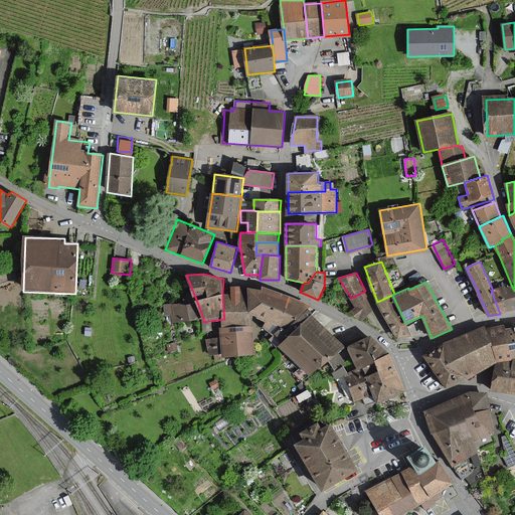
[(491,291),(500,314),(514,310),(514,290),(514,291),(511,285),(506,288),(505,286),(493,291),(491,291)]
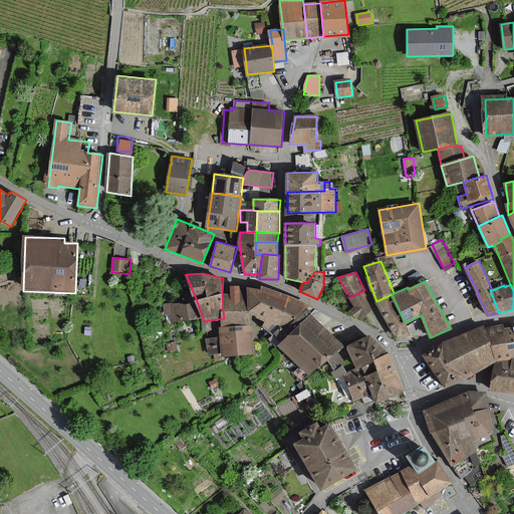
[(223,311),(250,311),(248,285),(231,286),(232,292),(222,293),(223,311)]
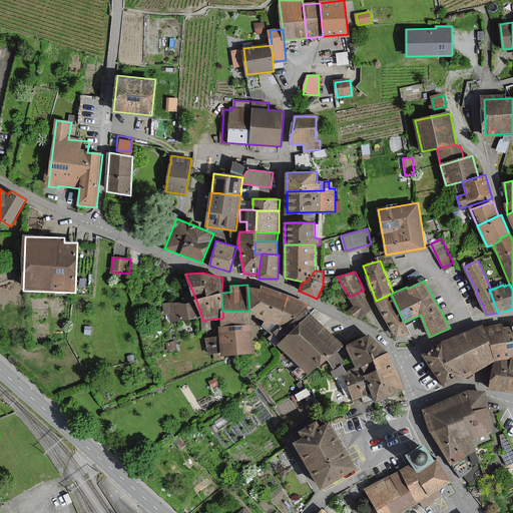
[(262,288),(247,285),(249,311),(266,320),(262,326),(273,334),(282,326),(285,329),(307,308),(311,305),(263,286),(262,288)]
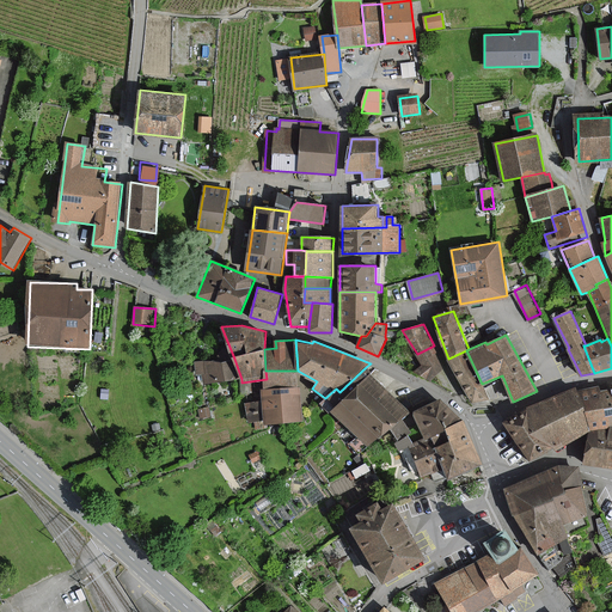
[(442,369),(436,353),(434,346),(417,354),(423,365),(415,371),(430,381),(442,369)]
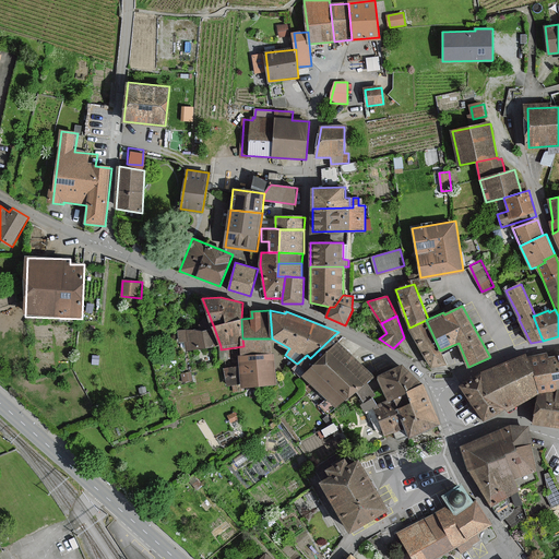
[(431,368),(447,365),(440,351),(426,320),(409,328),(431,368)]
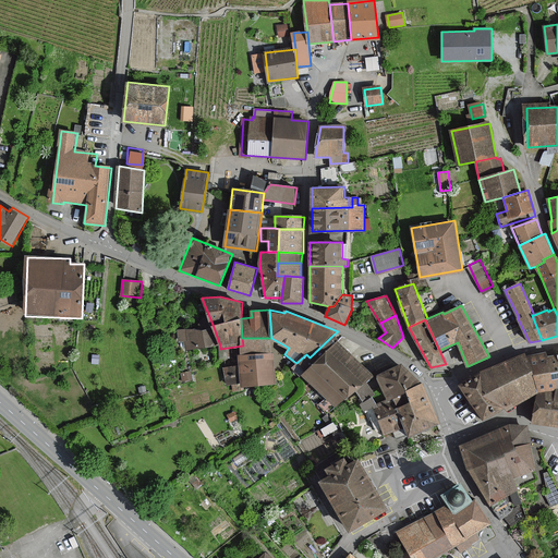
[(187,351),(220,346),(214,327),(211,327),(179,332),(181,344),(186,343),(187,351)]
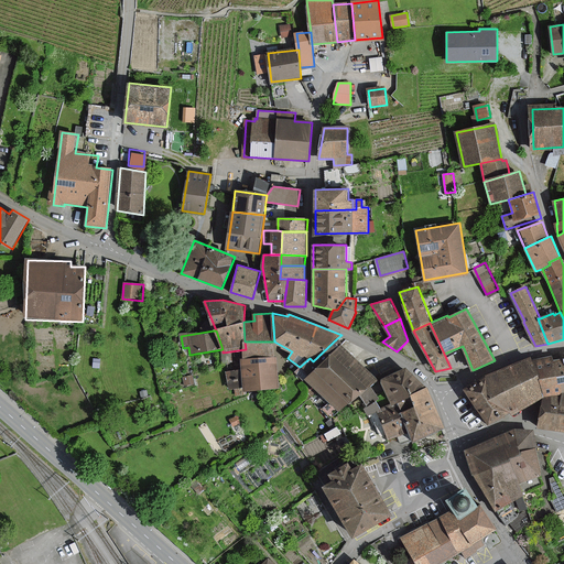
[(313,361),(310,358),(300,367),(295,371),(304,380),(305,379),(343,344),(339,342),(337,338),(313,361)]
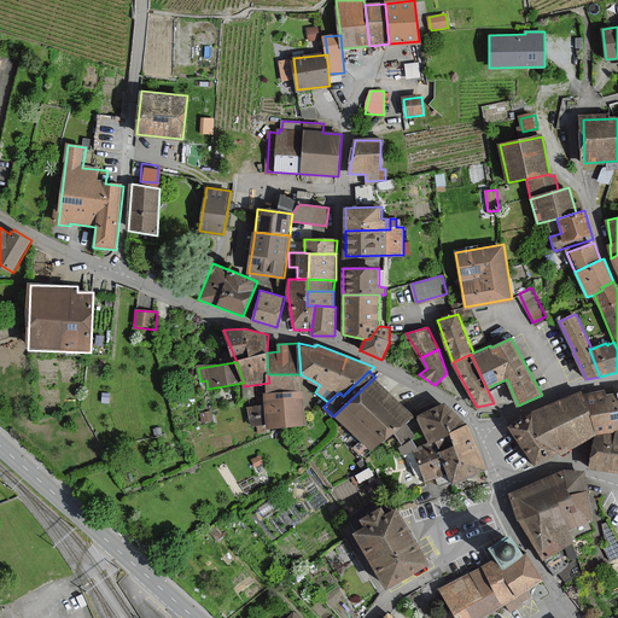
[(302,391),(301,374),(268,374),(269,383),(269,392),(302,391)]
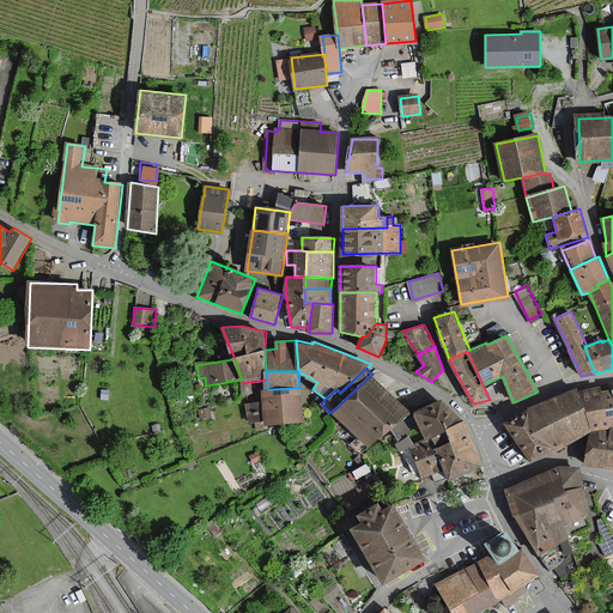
[(412,413),(390,392),(372,374),(332,412),(369,447),(412,413)]
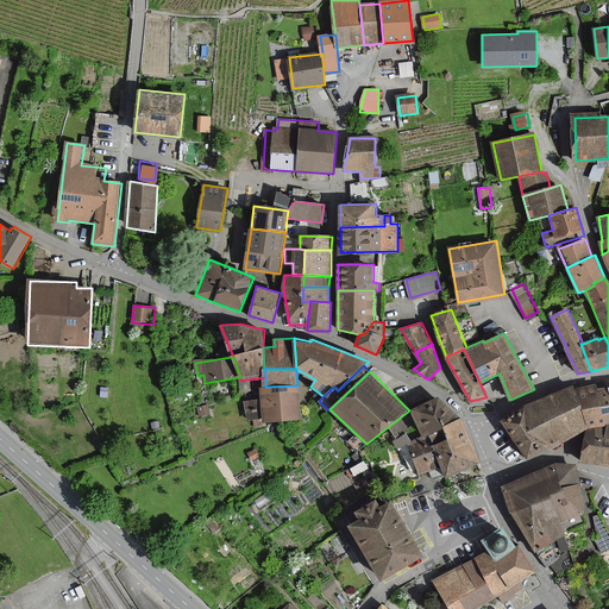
[(608,425),(608,387),(598,389),(596,384),(582,387),(584,397),(581,397),(588,427),(608,426),(608,425)]
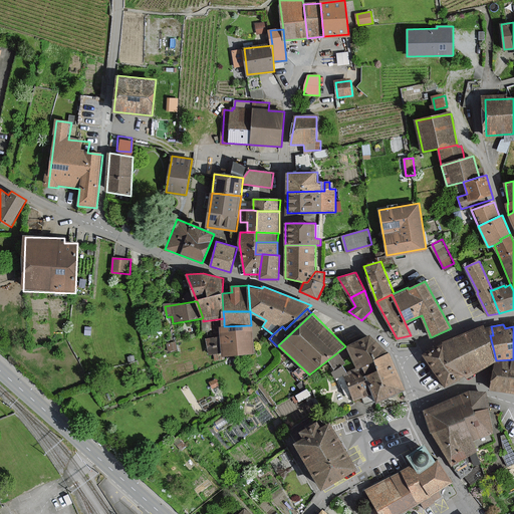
[(253,325),(251,325),(224,326),(220,327),(221,337),(208,338),(209,354),(214,354),(215,360),(224,359),(223,355),(255,353),(253,325)]
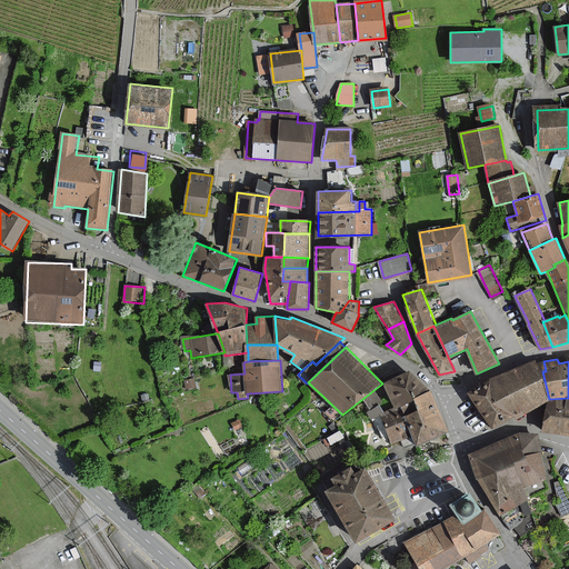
[(517,419),(549,399),(542,371),(536,361),(491,380),(515,416),(517,419)]
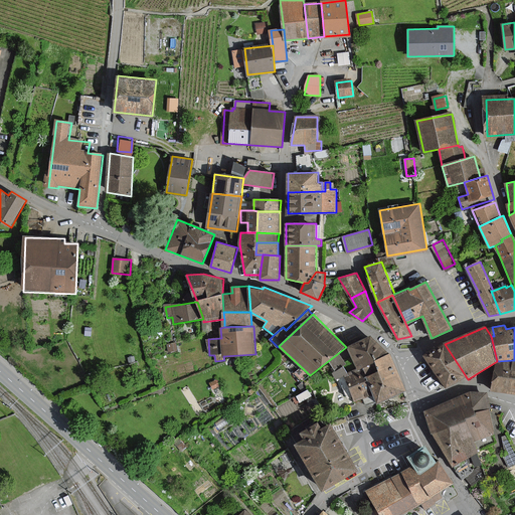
[(376,361),(391,354),(371,336),(349,346),(359,368),(363,366),(376,361)]
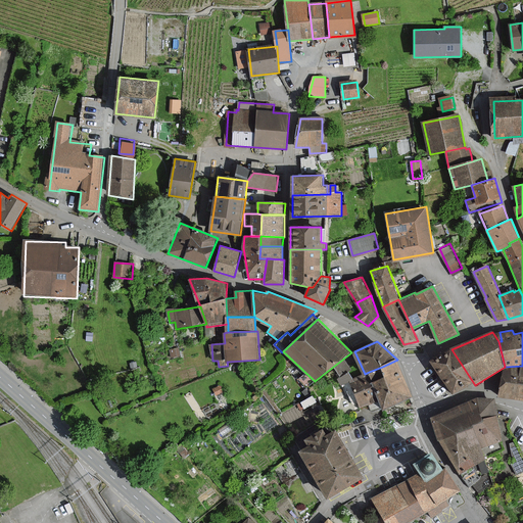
[(455,394),(473,382),(452,349),(432,361),(455,394)]
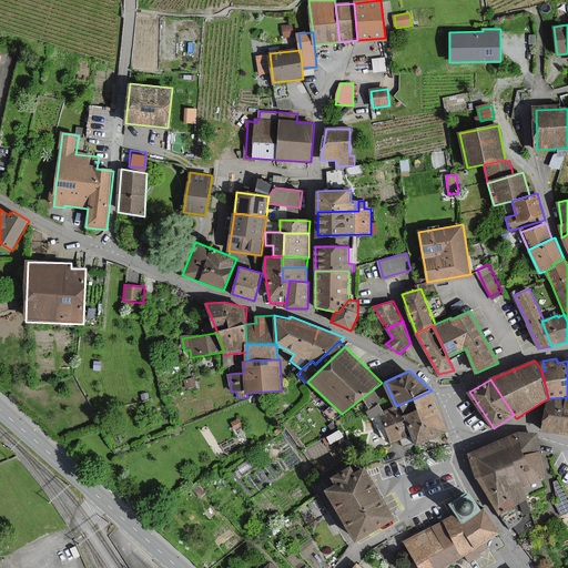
[(425,422),(442,415),(432,391),(415,398),(425,422)]
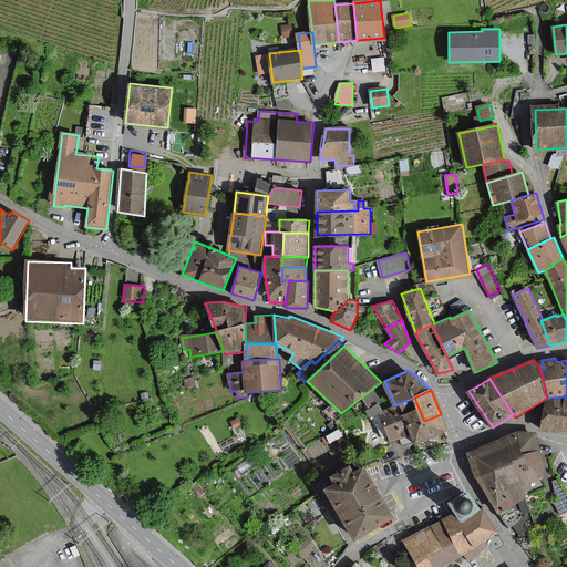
[(566,395),(566,397),(557,432),(566,432),(566,395)]
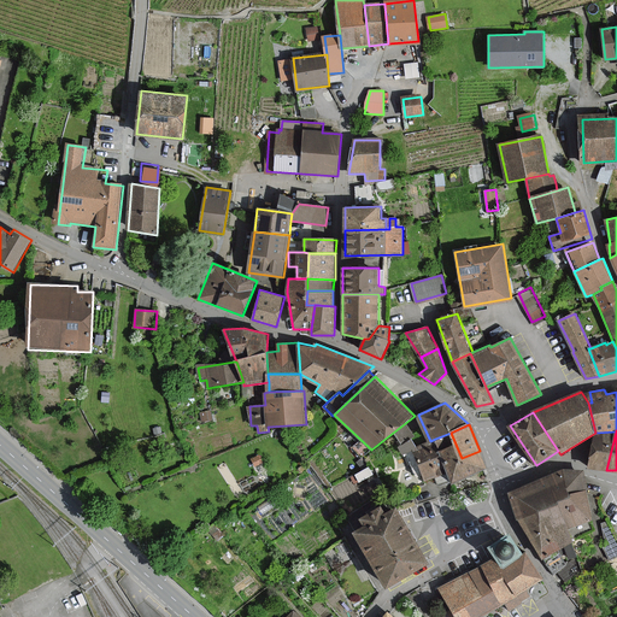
[(595,433),(589,466),(606,470),(616,432),(595,433)]
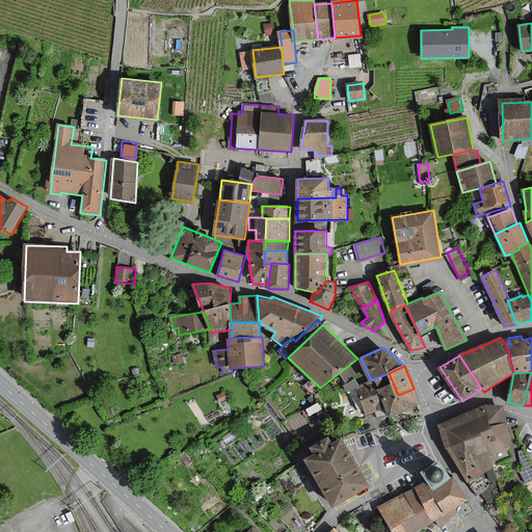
[(375,378),(380,389),(388,406),(392,416),(420,403),(414,389),(398,395),(389,373),(375,378)]
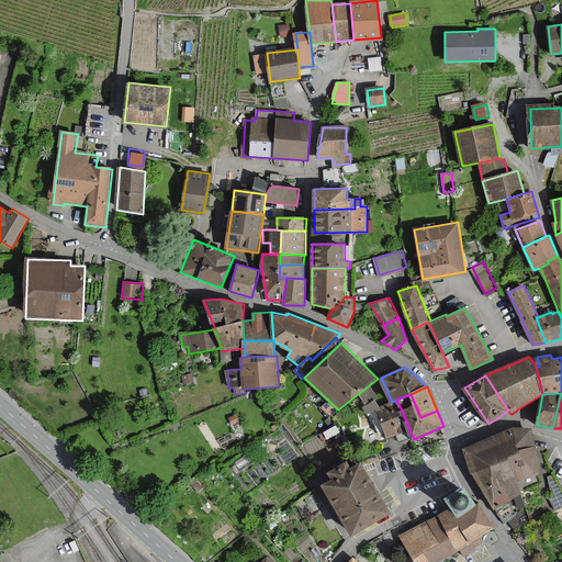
[(409,429),(402,411),(396,400),(392,402),(377,408),(390,438),(409,429)]
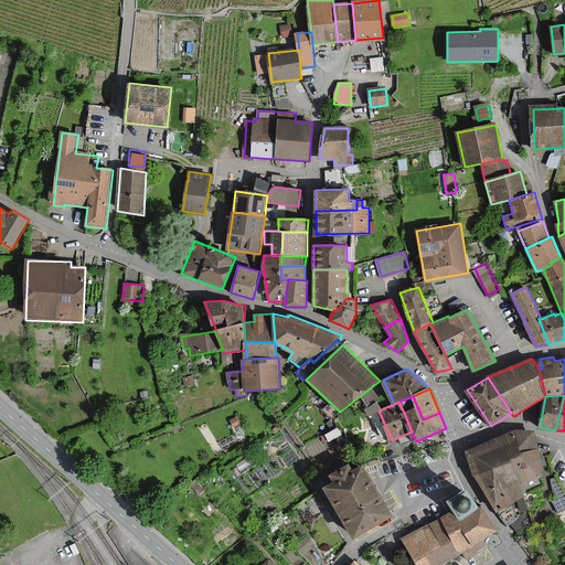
[(537,448),(534,433),(515,432),(492,441),(469,451),(471,472),(496,511),(524,496),(521,482),(542,476),(535,449),(537,448)]
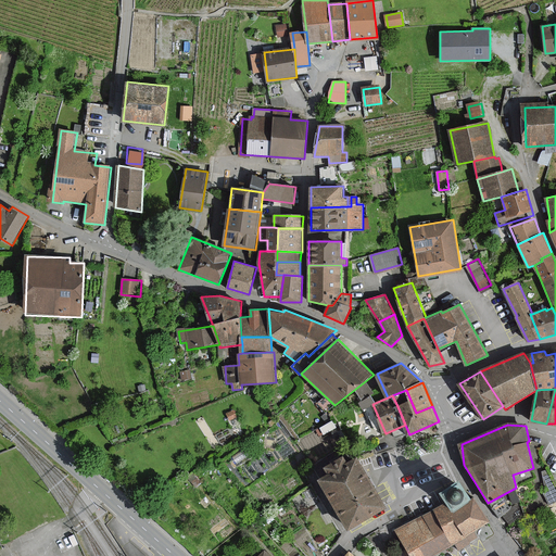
[(321,478),(350,529),(388,507),(358,456),(348,463),(344,456),(325,467),(329,474),(321,478)]
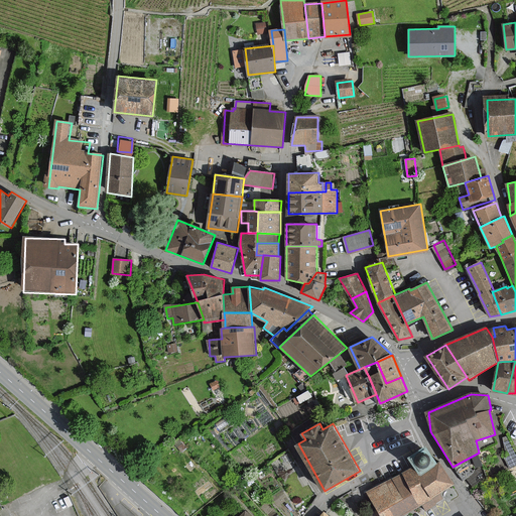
[(368,493),(380,515),(404,515),(424,506),(427,511),(437,505),(437,504),(444,500),(441,493),(456,486),(442,463),(436,466),(435,465),(439,463),(430,446),(410,458),(415,467),(368,493)]
